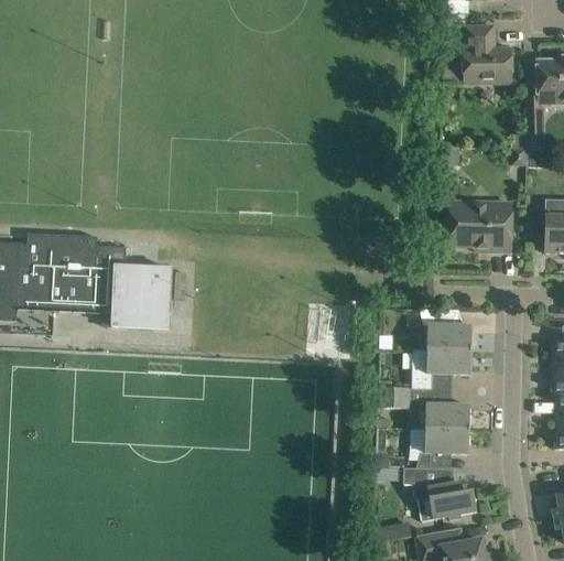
[(464,49),(463,49),(464,83),(511,82),(510,47),(490,49),(490,42),(494,42),(494,24),(489,25),(472,25),(464,25),(464,49)]
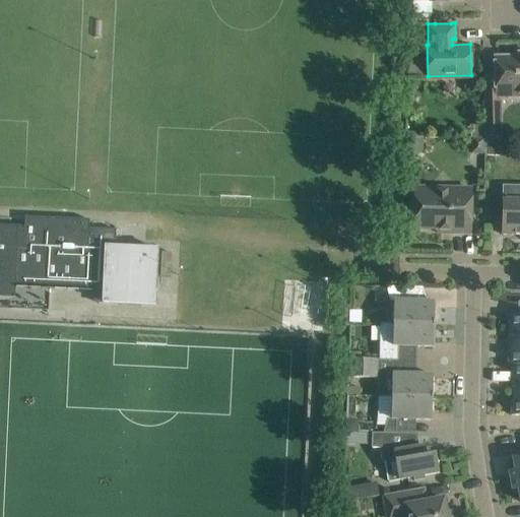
[(482,122),(482,136),(501,136),(500,95),(519,94),(519,55),(495,56),(496,74),(483,74),(482,122)]
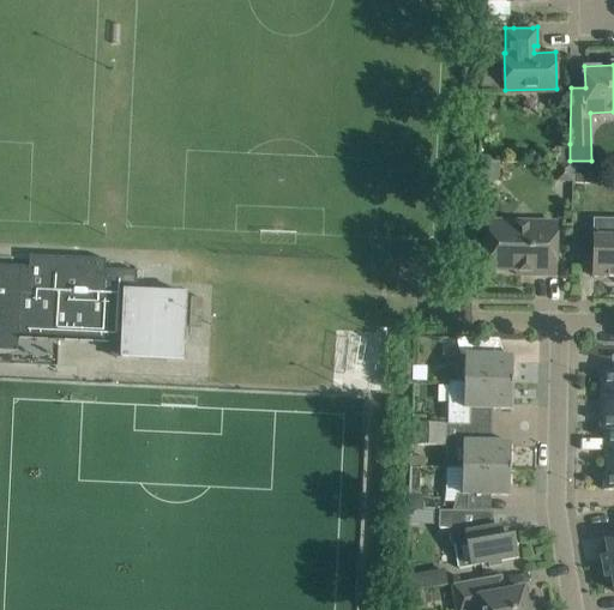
[(497,74),(483,74),(483,88),(498,88),(497,74)]
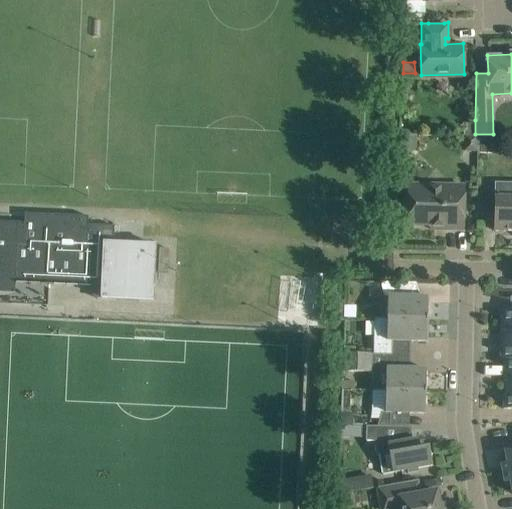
[(463,128),(463,134),(475,134),(475,120),(471,120),(463,128)]
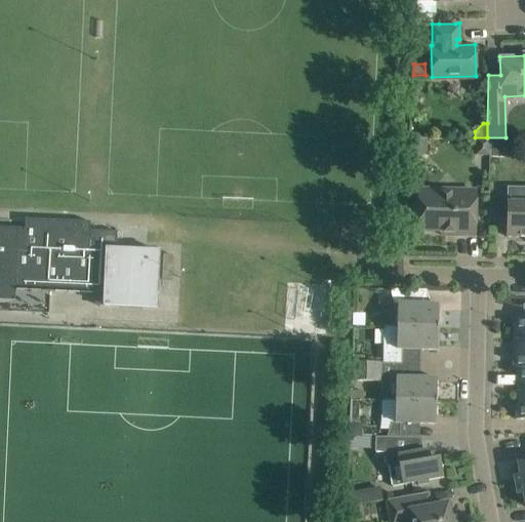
[(475,138),(475,154),(488,154),(488,138),(487,138),(475,138)]
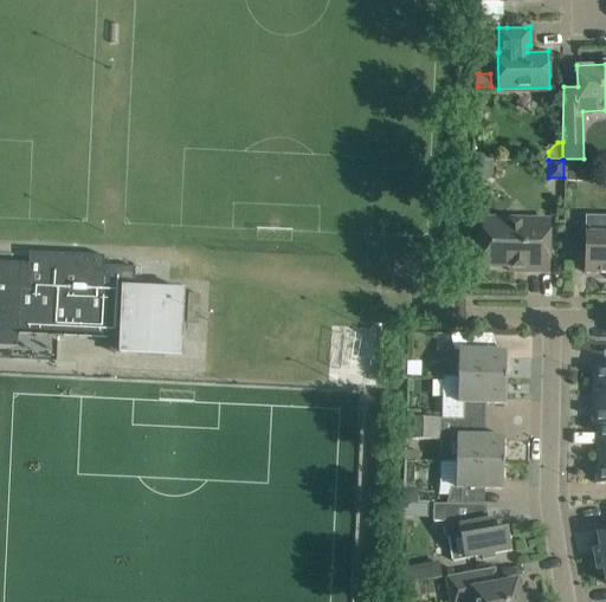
[(586,231),(585,270),(605,270),(605,214),(587,214),(586,231)]
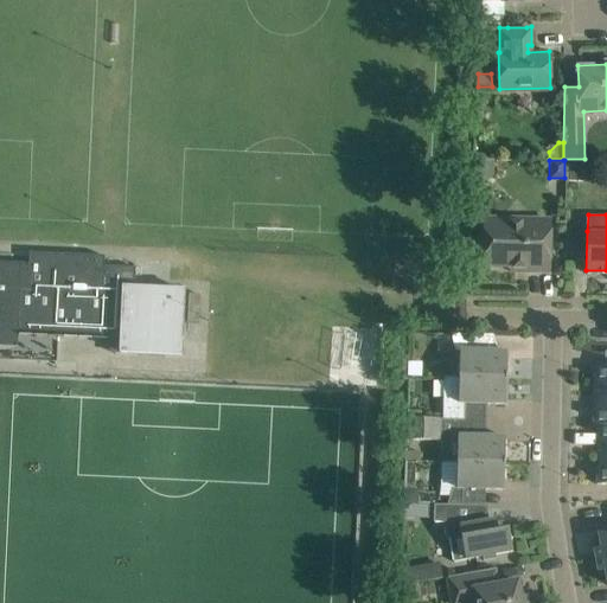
[(484,217),(483,264),(524,264),(523,269),(549,270),(550,218),(484,217)]
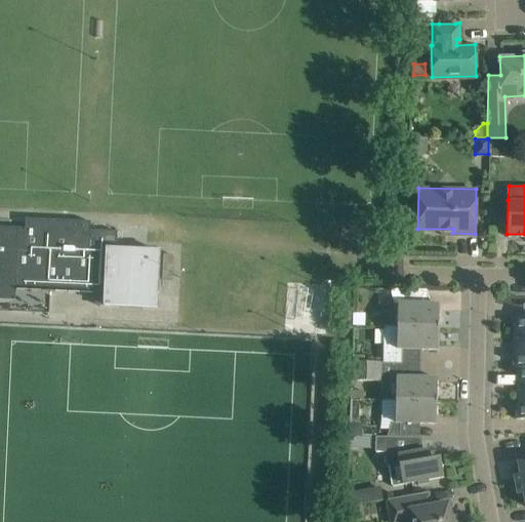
[(0,226),(0,296),(14,297),(14,287),(49,288),(98,290),(98,303),(157,306),(159,249),(116,247),(117,230),(90,228),(90,219),(25,216),(25,227),(0,226)]
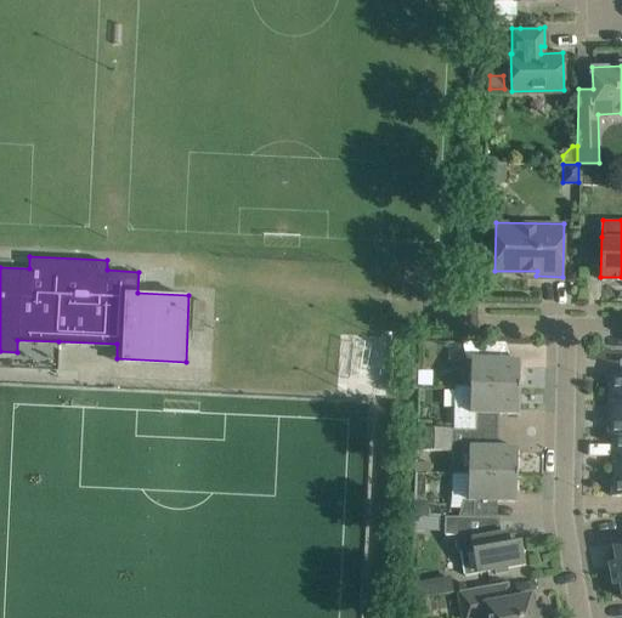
[(478,340),(462,340),(467,357),(471,357),(470,384),(519,385),(520,358),(502,357),(502,340),(478,340)]
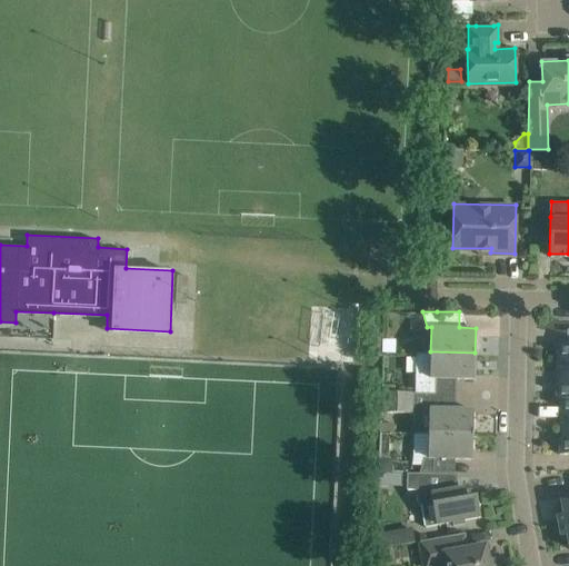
[(568,340),(557,341),(556,369),(568,368),(568,340)]
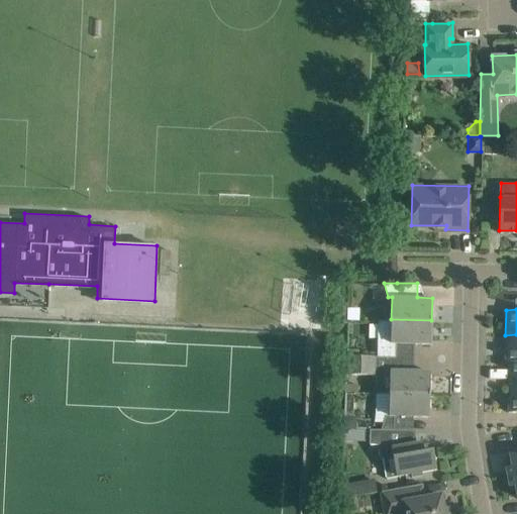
[(378,319),(377,355),(383,355),(395,355),(395,341),(415,342),(431,342),(431,320),(391,319),(391,320),(378,319)]
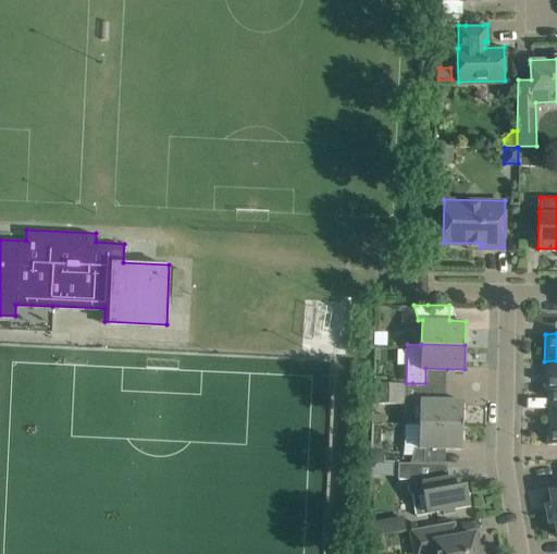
[(556,360),(544,361),(544,389),(548,389),(556,389),(556,360)]
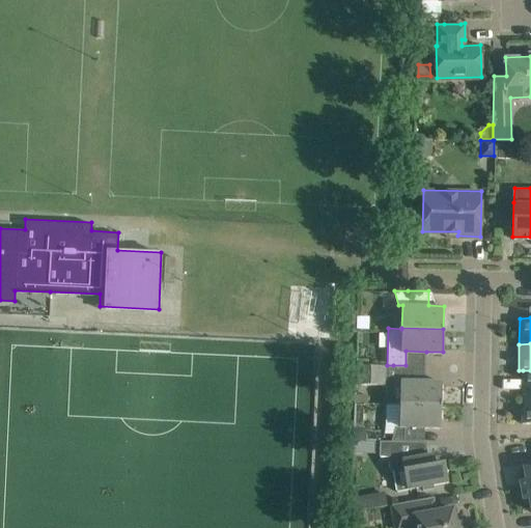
[(355,364),(354,383),(355,384),(383,384),(383,364),(356,364),(355,364)]
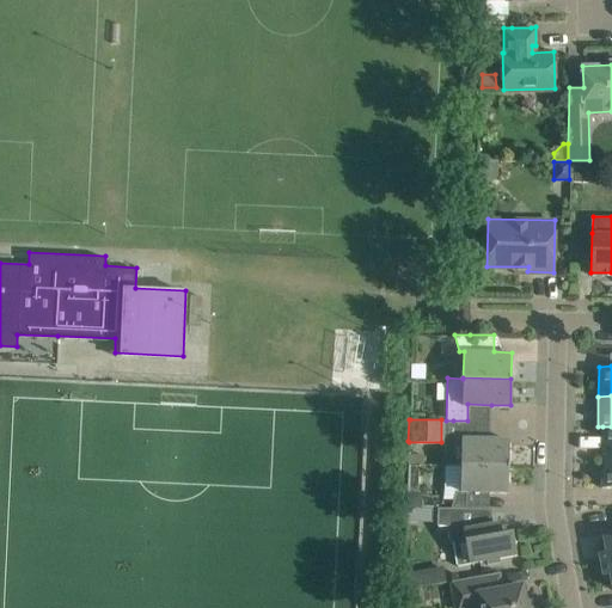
[(611,427),(603,427),(601,456),(611,456),(611,427)]
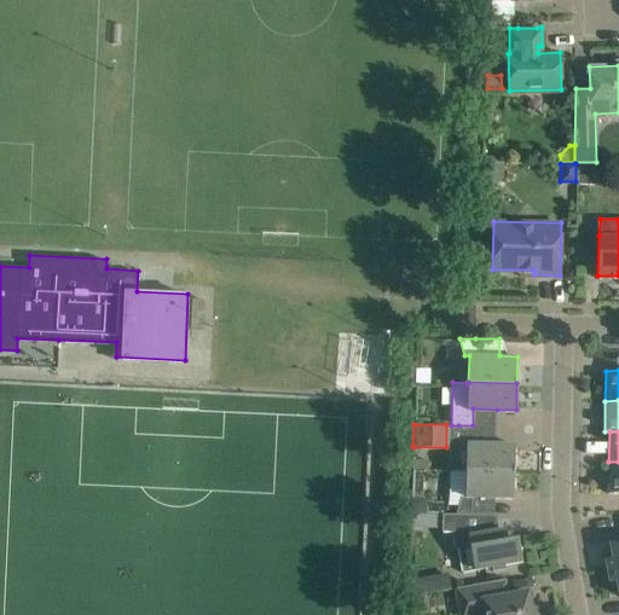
[(467,442),(467,469),(515,470),(515,444),(473,442),(467,442)]
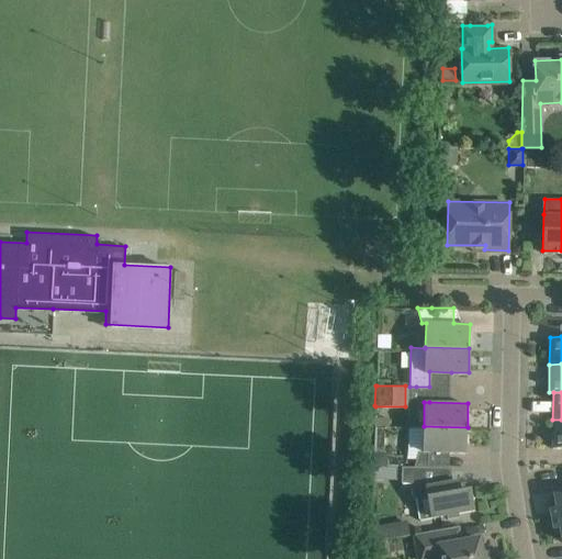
[(561,420),(552,420),(552,446),(561,446),(561,420)]
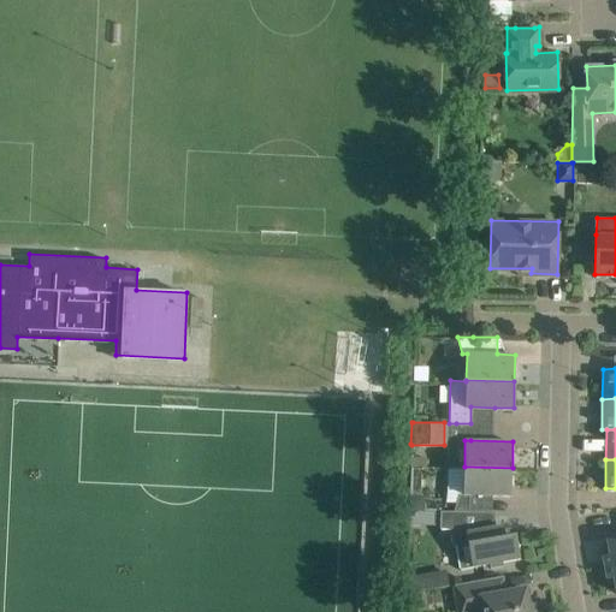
[(456,500),(454,510),(469,510),(469,493),(511,494),(513,468),(465,467),(463,493),(458,493),(456,500)]
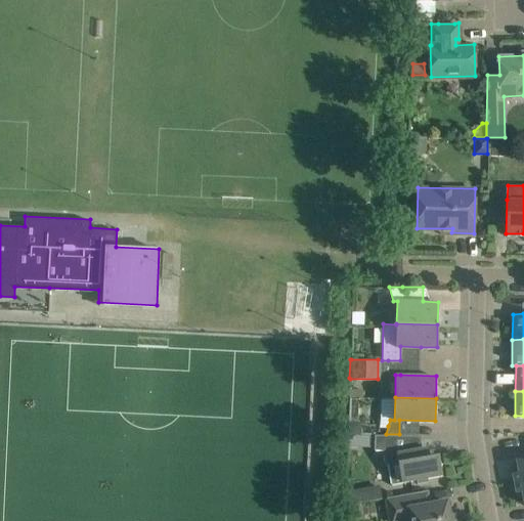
[(348,419),(348,432),(361,432),(361,419),(348,419)]
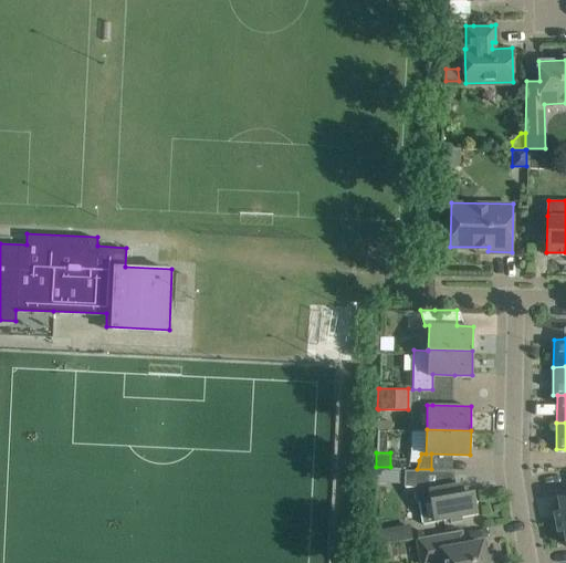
[(404,468),(404,486),(415,487),(415,500),(419,500),(422,522),(433,520),(450,517),(451,521),(462,519),(461,515),(478,512),(473,491),(464,493),(462,483),(456,483),(447,485),(447,469),(431,469),(417,469),(415,469),(404,468)]
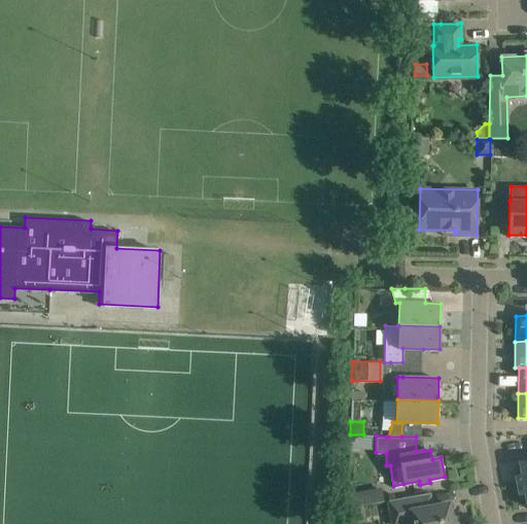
[(351,437),(350,447),(361,447),(362,437),(351,437)]
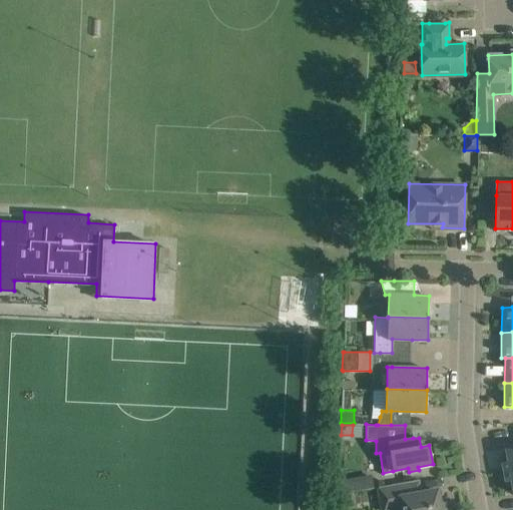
[(507,461),(501,462),(503,472),(512,469),(512,447),(505,449),(507,461)]
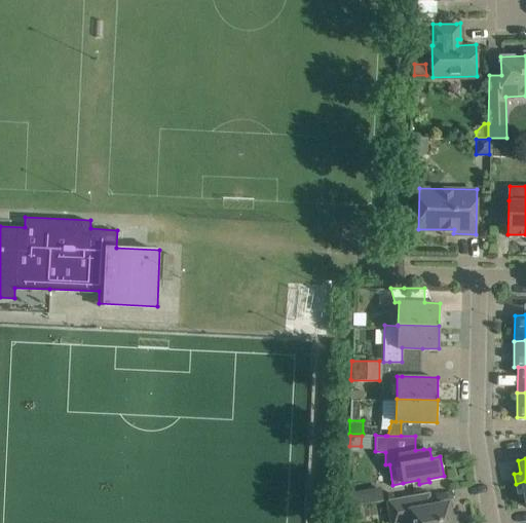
[(525,481),(516,484),(518,493),(524,492),(525,505),(525,481)]
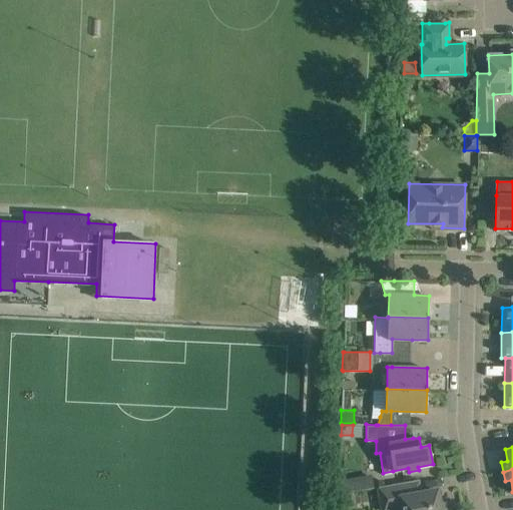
[(391,484),(379,486),(382,509),(398,509),(402,509),(445,509),(444,501),(440,502),(438,490),(420,493),(418,479),(391,484)]
